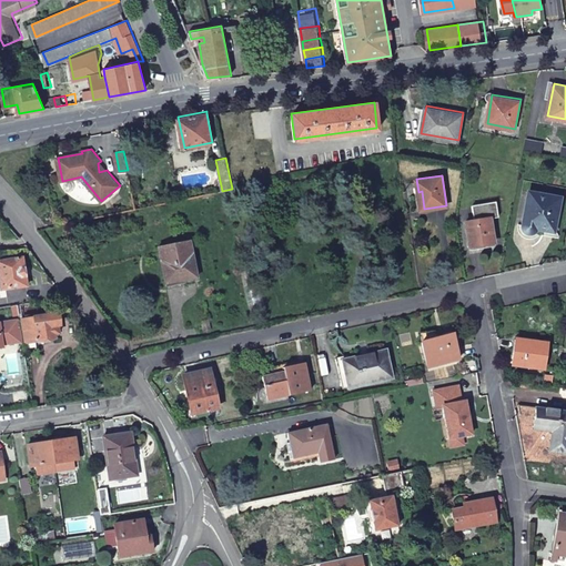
[(555,231),(562,201),(544,198),(544,193),(529,191),(524,222),(524,223),(524,224),(525,225),(526,228),(526,229),(529,230),(531,230),(533,230),(536,230),(537,229),(537,228),(538,228),(538,225),(539,225),(544,225),(543,229),(555,231)]
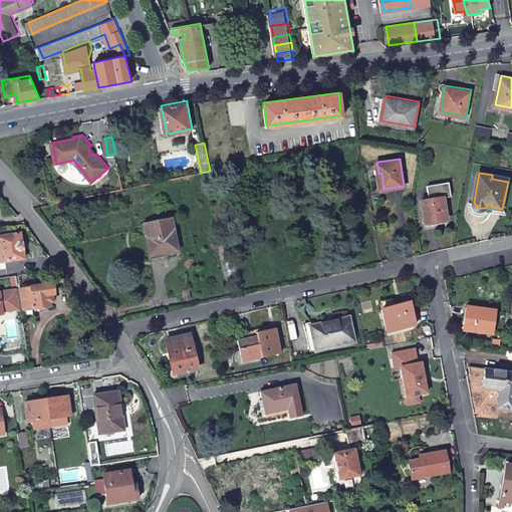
[(452,192),(449,178),(427,183),(429,197),(422,198),(425,221),(448,217),(444,193),(452,192)]
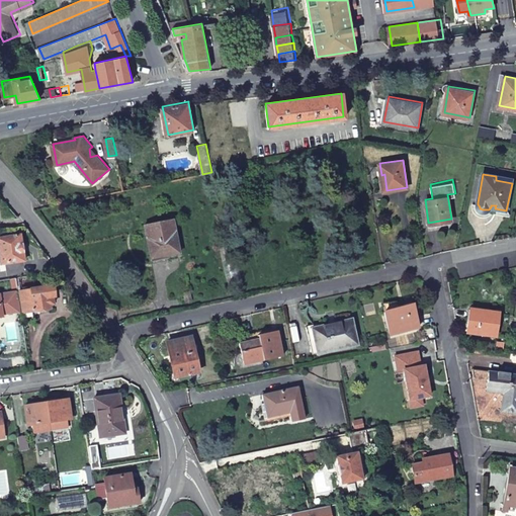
[(181,253),(174,219),(146,224),(152,258),(181,253)]
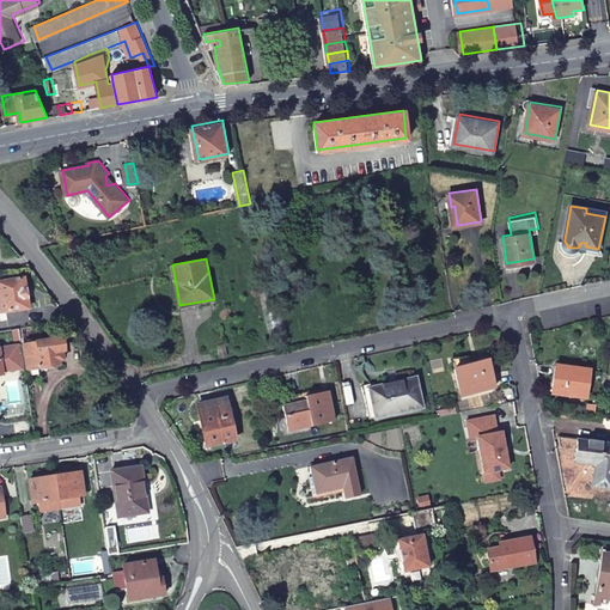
[(0,296),(4,312),(31,307),(26,276),(0,280),(0,296)]
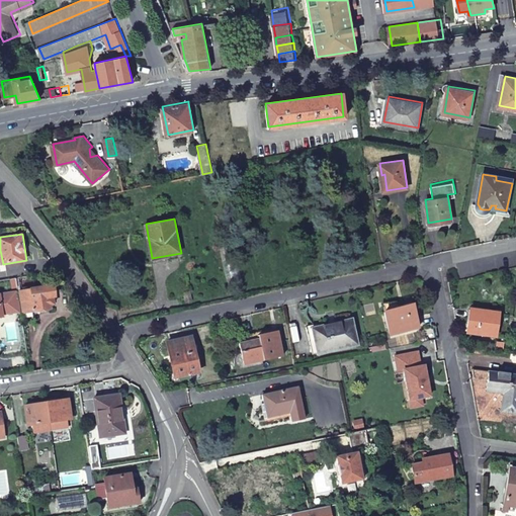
[(0,279),(12,278),(10,269),(0,270),(0,279)]
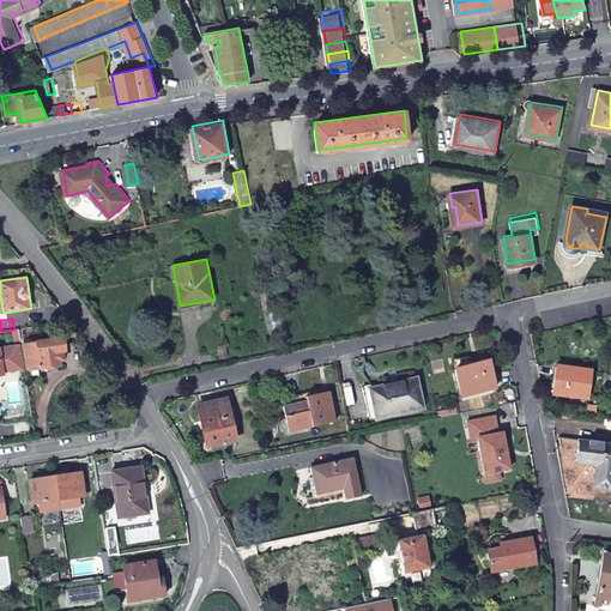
[(35,338),(32,327),(22,328),(24,339),(35,338)]
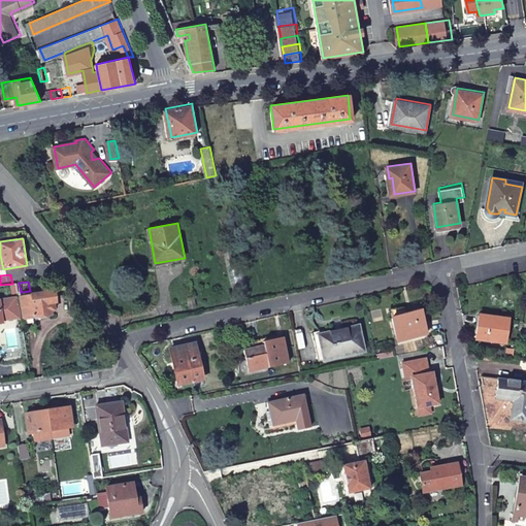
[(26,319),(53,315),(52,310),(57,310),(56,302),(59,302),(57,291),(22,296),(26,319)]
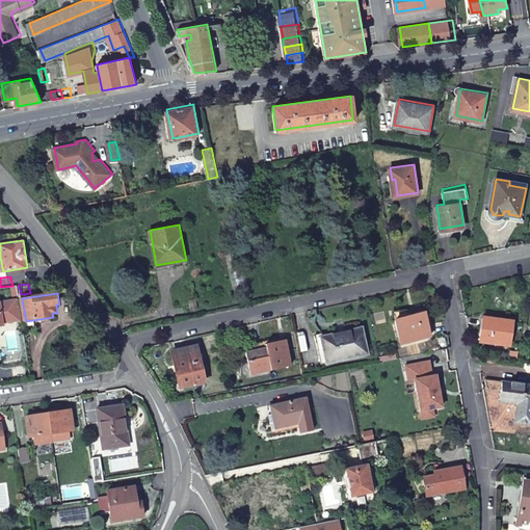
[(0,301),(0,325),(5,324),(5,322),(22,320),(19,299),(0,301)]
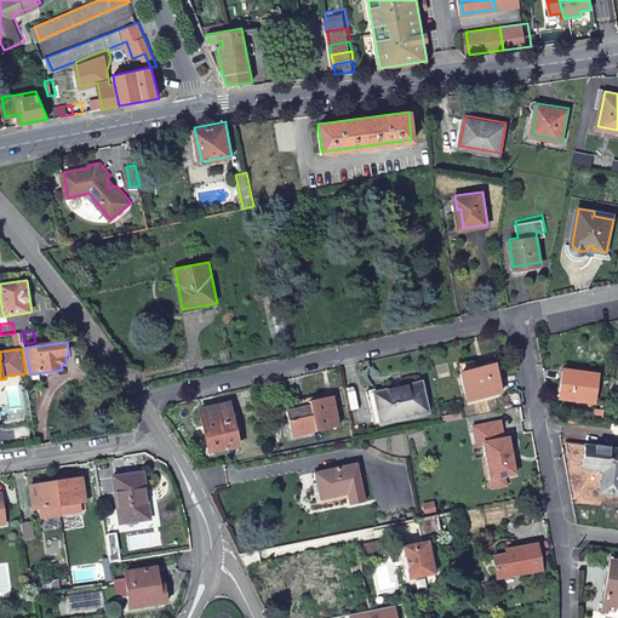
[(498,390),(493,361),(459,368),(465,396),(498,390)]
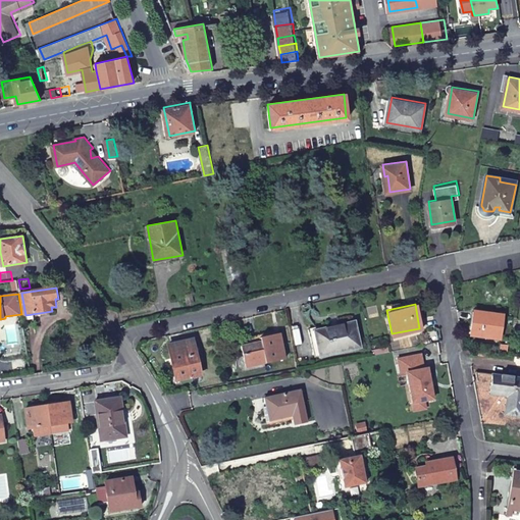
[(476,309),(476,310),(475,323),(474,333),(501,336),(504,313),(476,309)]
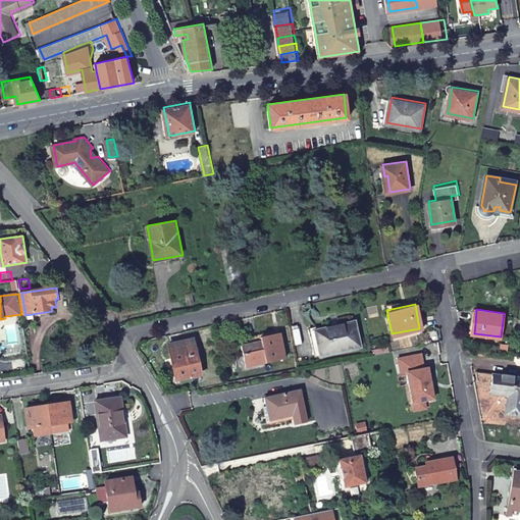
[(361,345),(355,318),(314,329),(321,355),(361,345)]
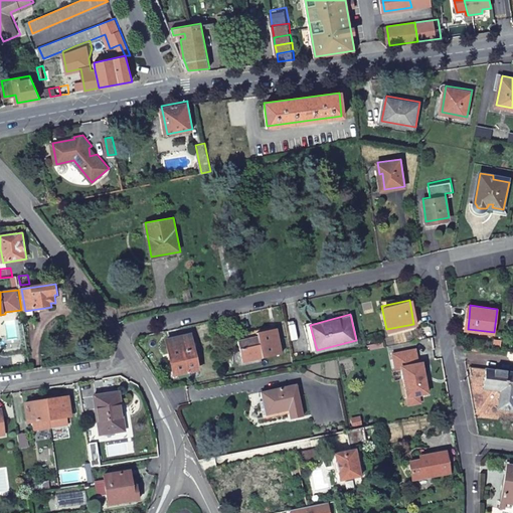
[(281,352),(276,326),(241,335),(242,338),(236,339),(240,361),(281,352)]
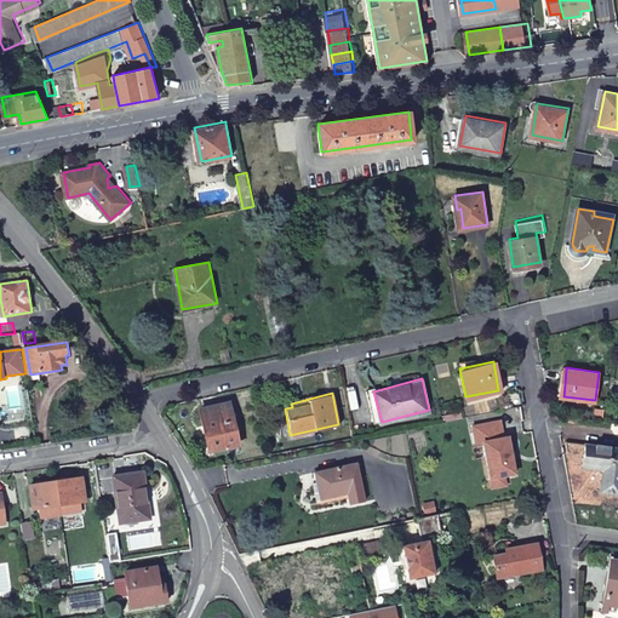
[(238,442),(229,401),(200,406),(210,448),(238,442)]
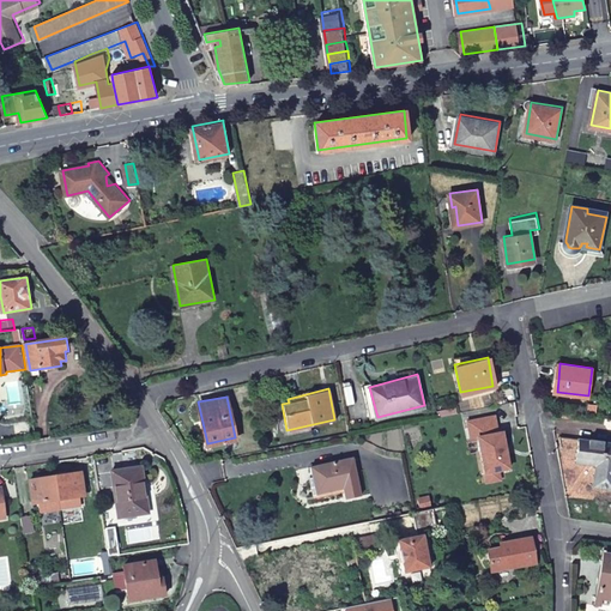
[(588,413),(597,415),(599,405),(591,404),(588,413)]
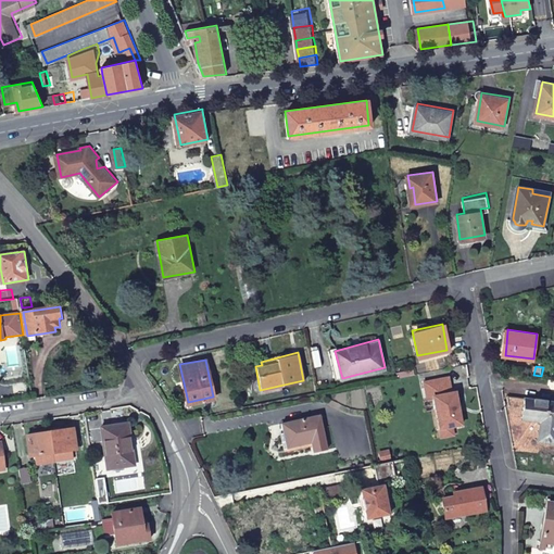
[(447,376),(423,381),(426,398),(432,397),(440,428),(452,425),(462,423),(454,391),(450,391),(447,376)]
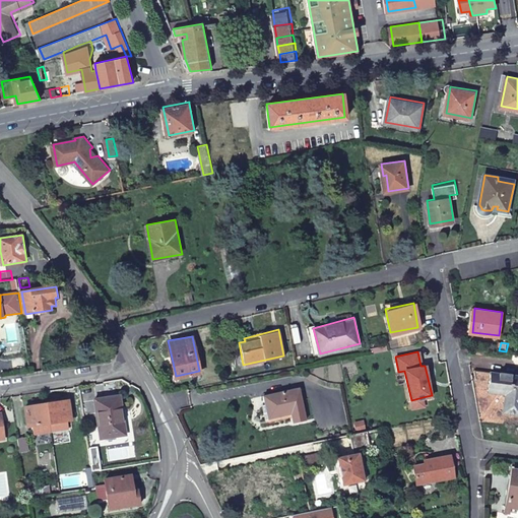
[(517,374),(497,370),(494,391),(511,393),(508,410),(517,412),(517,374)]
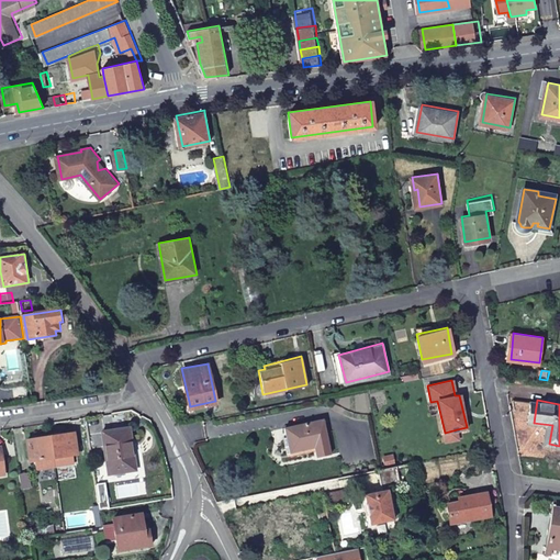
[(329,454),(326,439),(323,421),(286,427),(291,454),(314,448),(316,457),(329,454)]
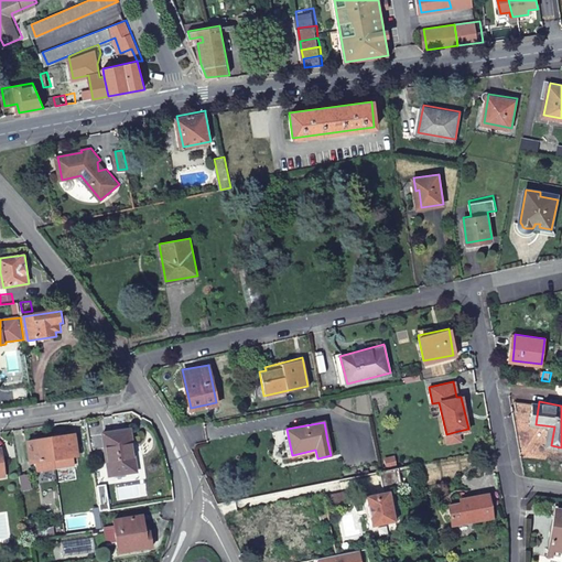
[(138,472),(132,430),(105,433),(111,476),(138,472)]
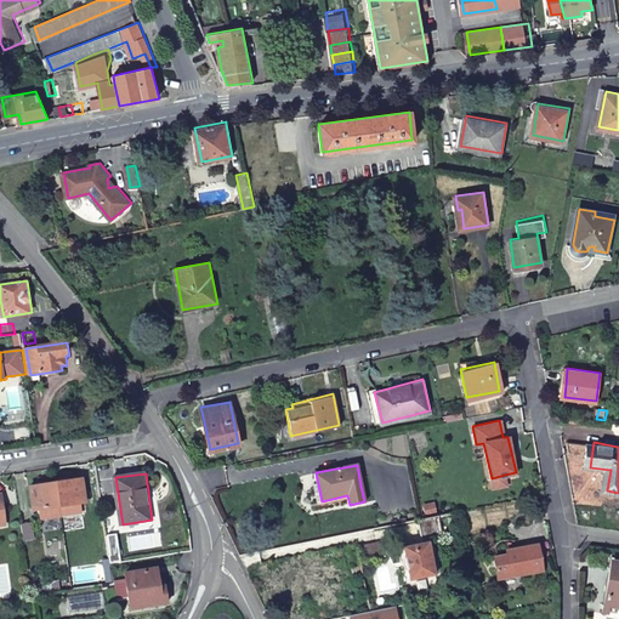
[(505,475),(492,478),(493,487),(506,484),(505,475)]
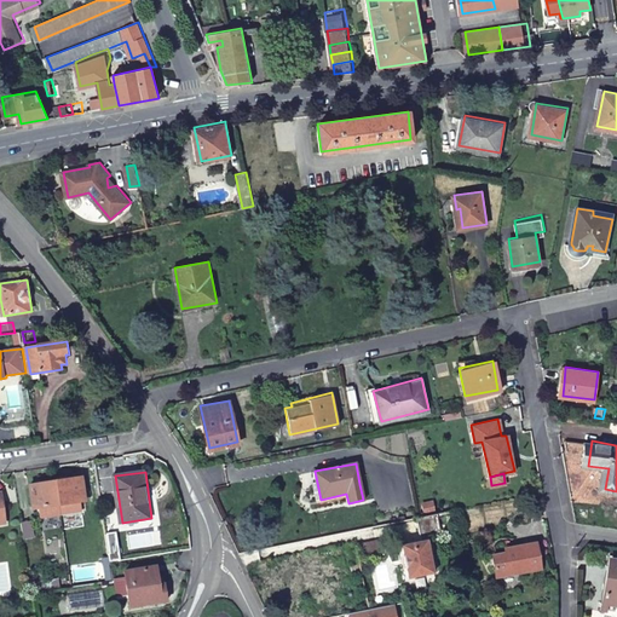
[(84,477),(58,480),(63,513),(85,511),(82,501),(87,500),(84,477)]
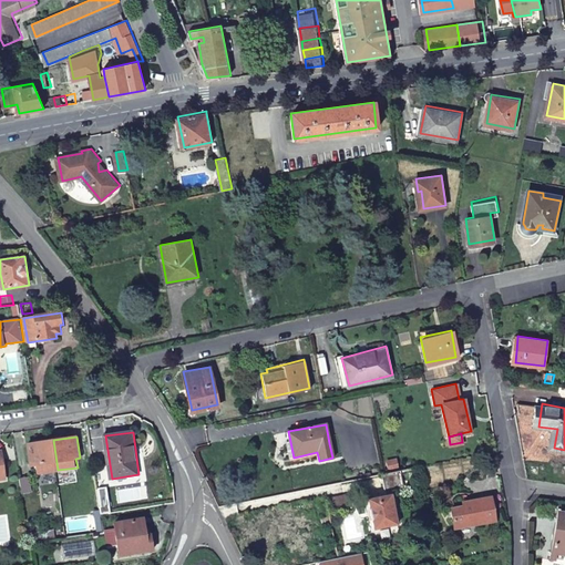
[(92,450),(91,437),(83,438),(85,451),(92,450)]
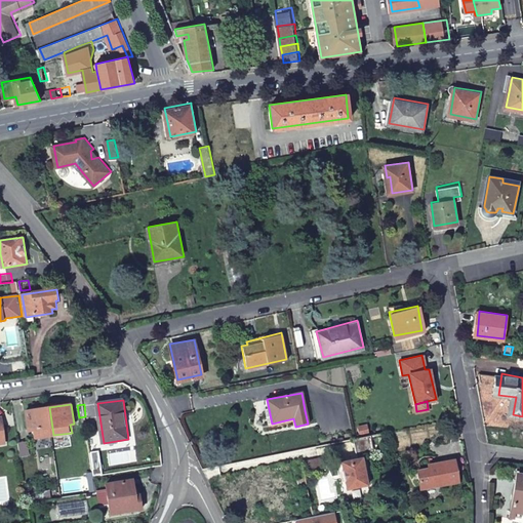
[(53,435),(49,407),(28,411),(31,431),(35,430),(36,438),(53,435)]
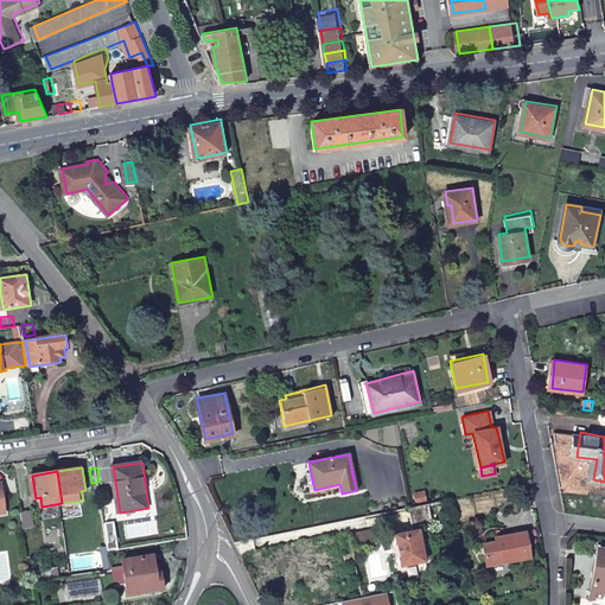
[(428,503),(407,508),(412,532),(393,535),(400,567),(425,561),(418,530),(433,527),(428,503)]
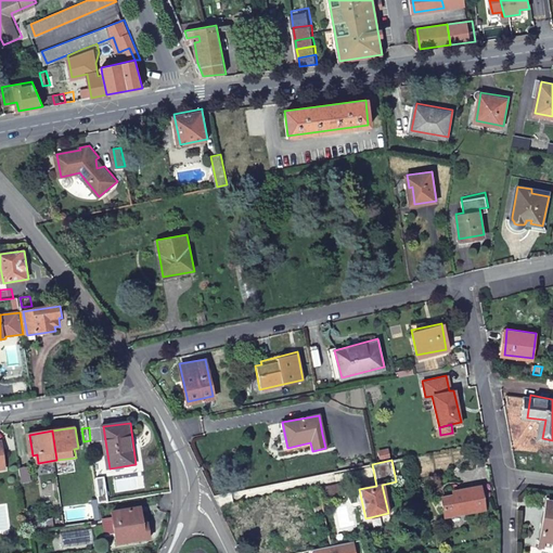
[(30,466),(22,468),(24,483),(33,480),(30,466)]
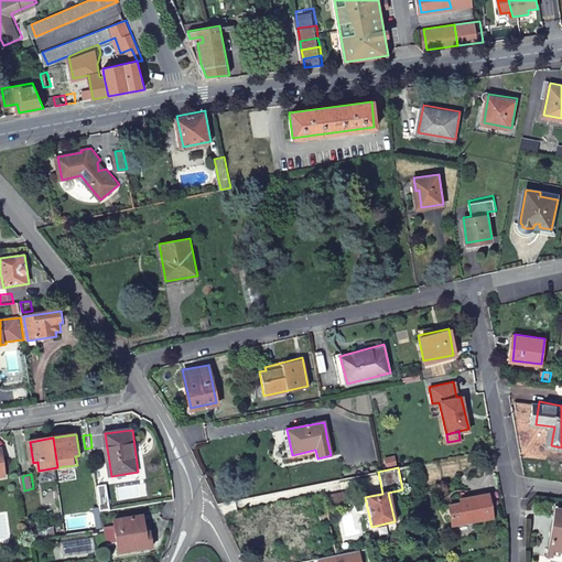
[(493,517),(488,493),(467,497),(468,501),(449,505),(452,525),(493,517)]
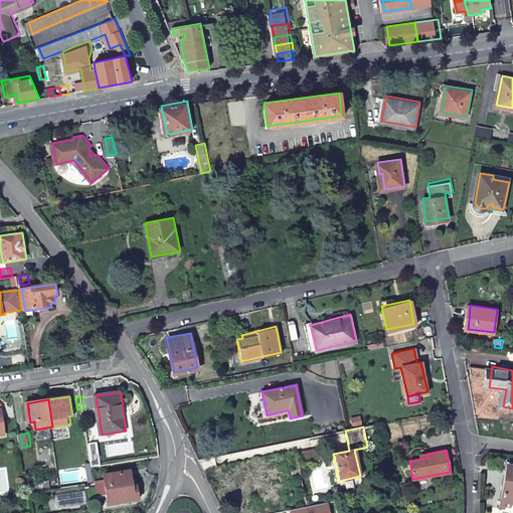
[(93,460),(94,467),(103,465),(101,459),(93,460)]
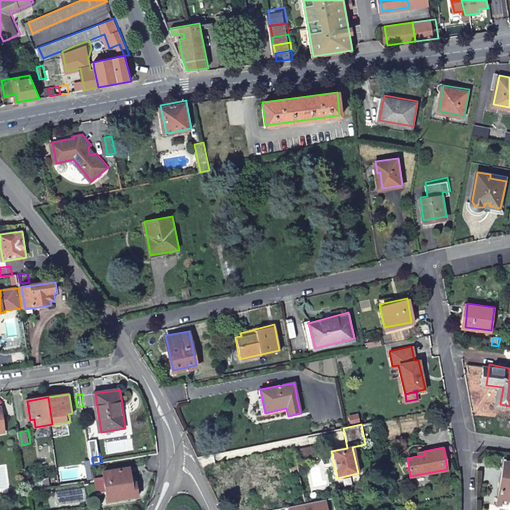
[(509,461),(506,460),(500,496),(509,498),(509,461)]
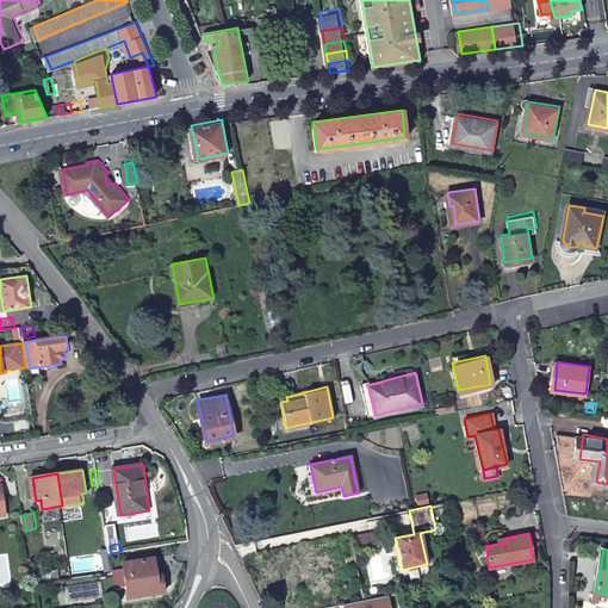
[(117,584),(128,582),(130,595),(163,589),(160,566),(155,568),(153,557),(124,562),(125,568),(113,570),(117,584)]
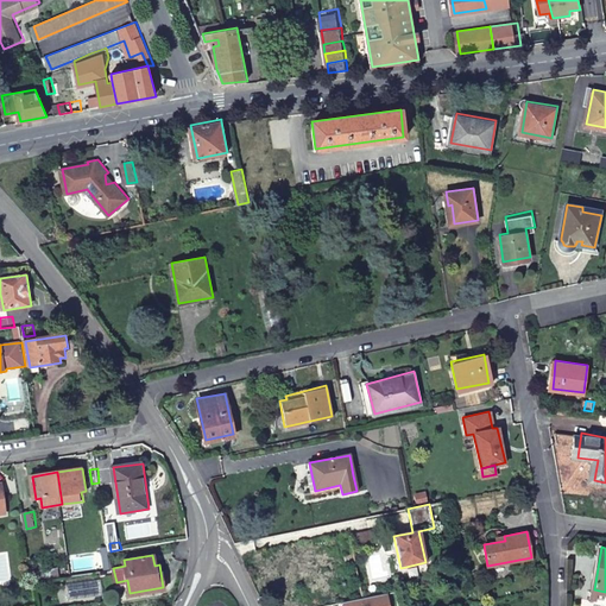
[(390,605),(386,589),(343,599),(345,605),(390,605)]
